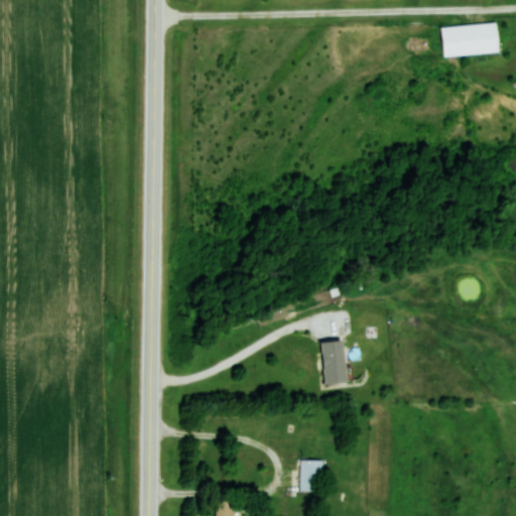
[(440,26),(441,56),(498,53),(496,23),(440,26)]
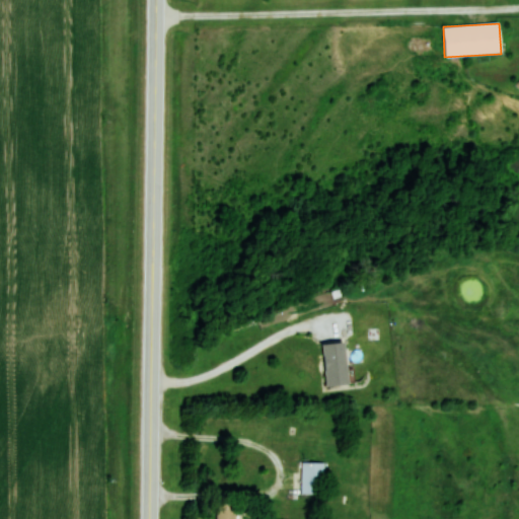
[(349,385),(345,343),(321,345),(326,387),(349,385)]
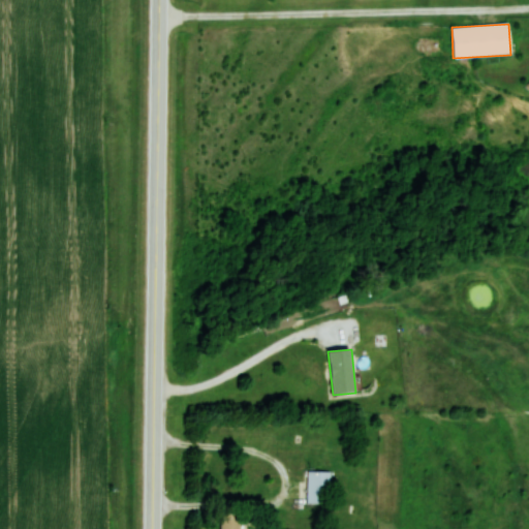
[(330,467),(308,467),(308,504),(330,504),(330,467)]
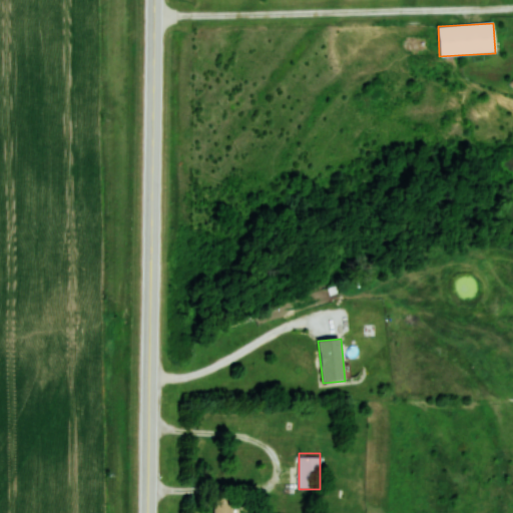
[(212,512),(232,512),(232,498),(213,498),(212,512)]
